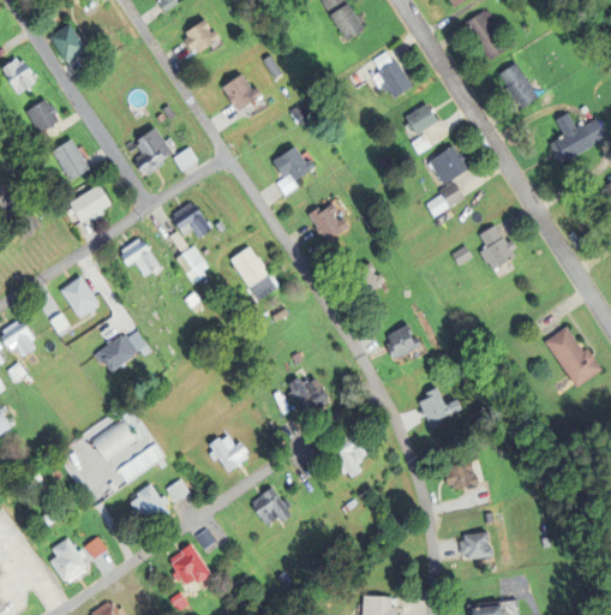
[(162,0),(157,4),(165,12),(177,3),(174,0),(162,0)]
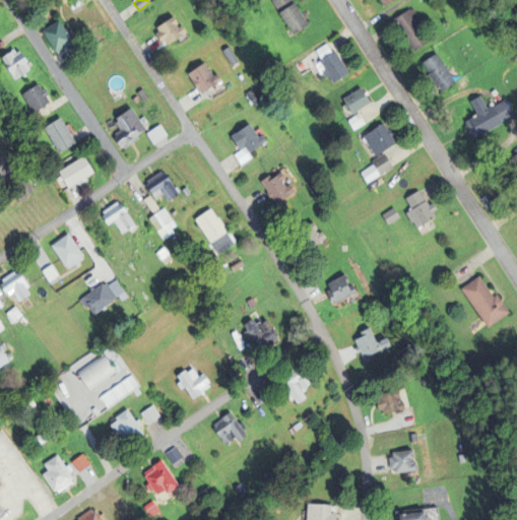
[(276,0),(300,0),(316,23),(301,34),(276,0)]
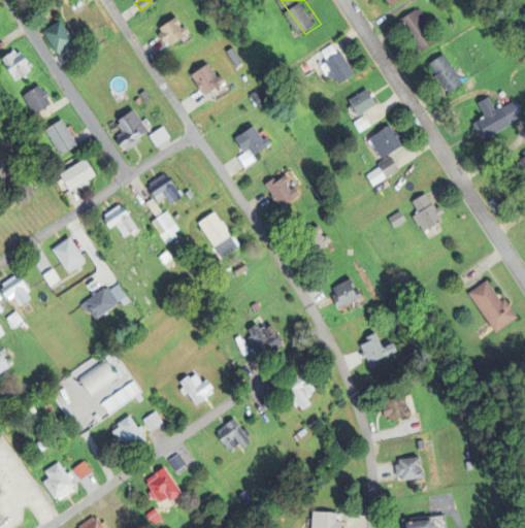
[(418,36),(416,37),(404,19),(424,6),(435,24),(432,27),(441,40),(427,50),(418,36)]
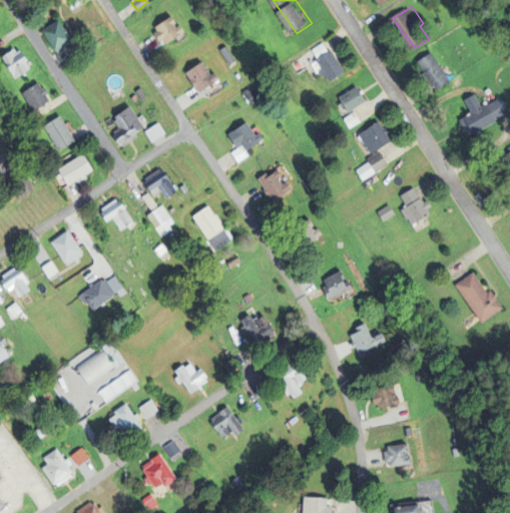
[(153,31),(155,30),(153,27),(170,15),(177,26),(179,25),(183,32),(166,44),(163,40),(160,42),(153,31)]
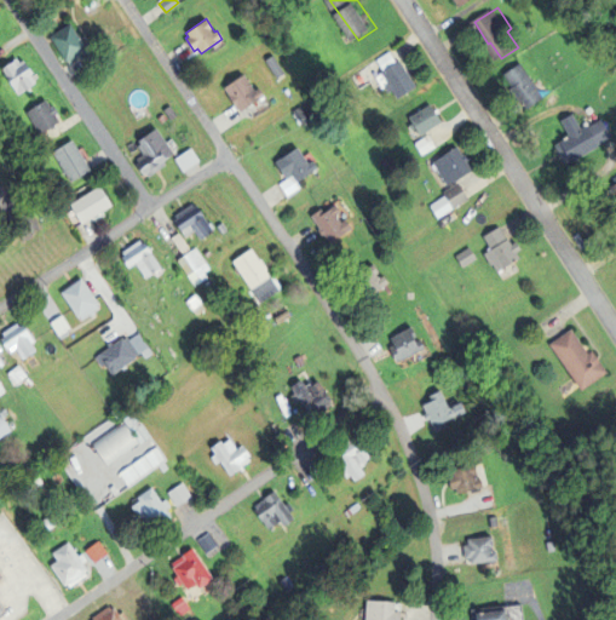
[(65,63),(85,50),(68,26),(49,38),(65,63)]
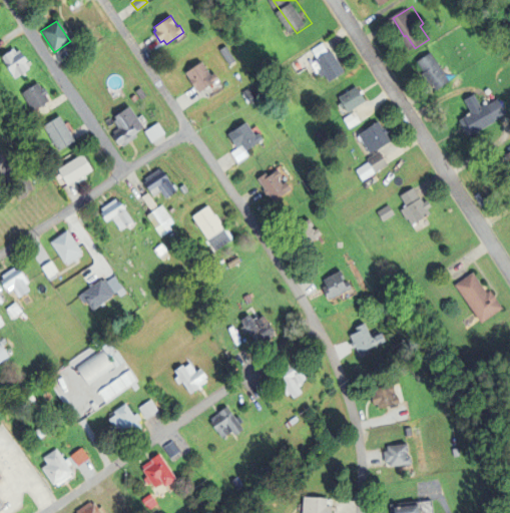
[(317,49),(328,41),(334,50),(323,57),(317,49)]
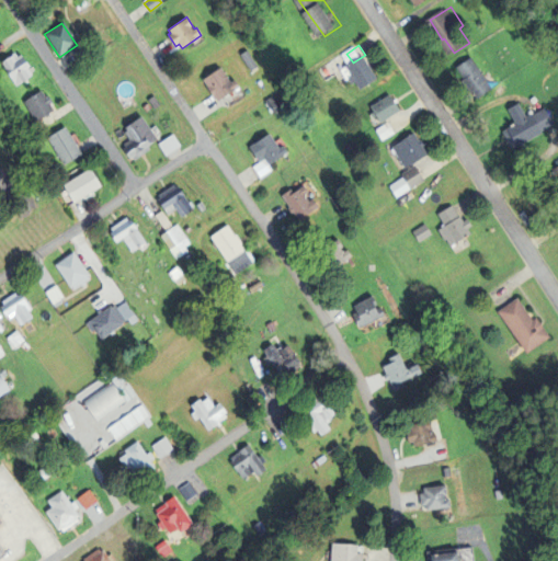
[(16,84),(35,72),(21,52),(2,65),(16,84)]
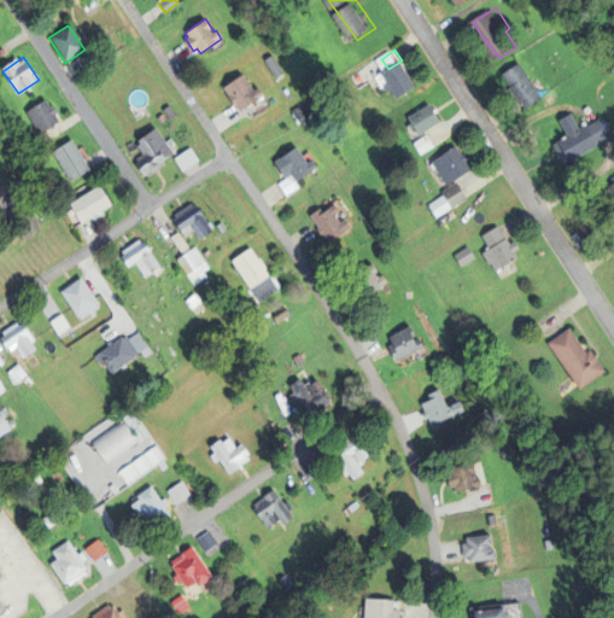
[(393,82),(386,71),(404,59),(422,86),(404,98),(397,88),(393,91),(390,85),(393,82)]
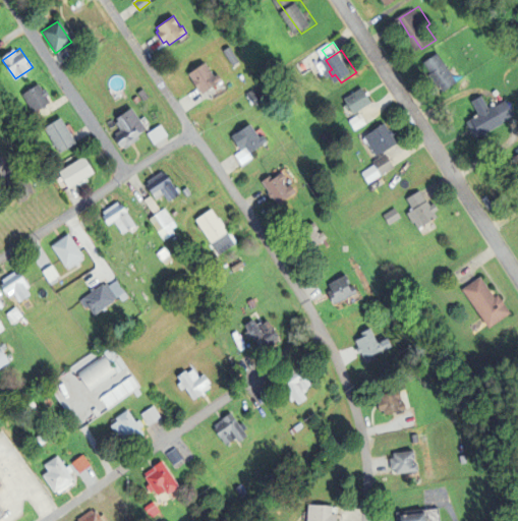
[(437,72),(429,61),(443,52),(462,81),(449,91),(444,82),(441,84),(434,74),(437,72)]
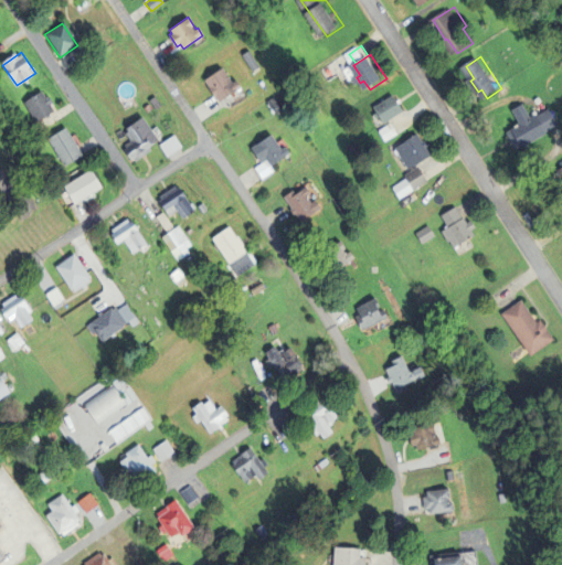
[(204,81),(219,102),(241,86),(236,80),(232,83),(222,67),(204,81)]
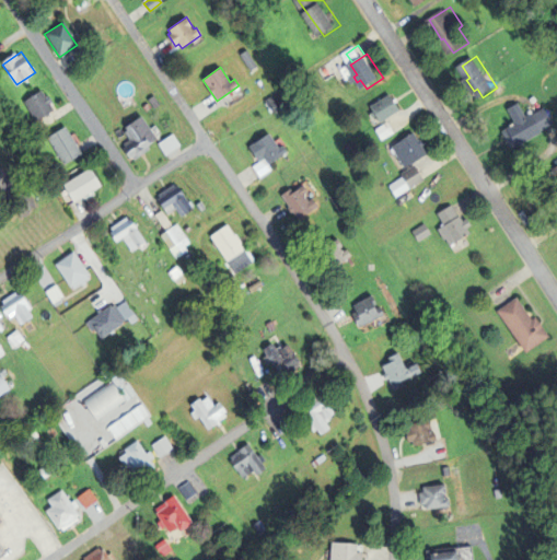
[(379,109),(375,105),(396,91),(408,108),(387,123),(382,115),(378,118),(374,113),(379,109)]
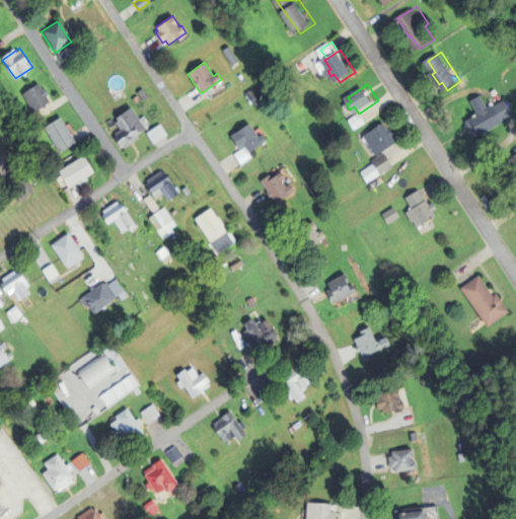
[(32,112),(49,102),(39,85),(22,93),(32,112)]
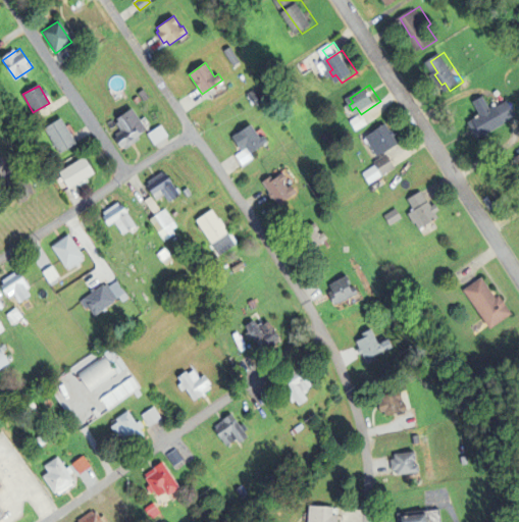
[(144,101),(148,97),(143,90),(138,93),(144,101)]
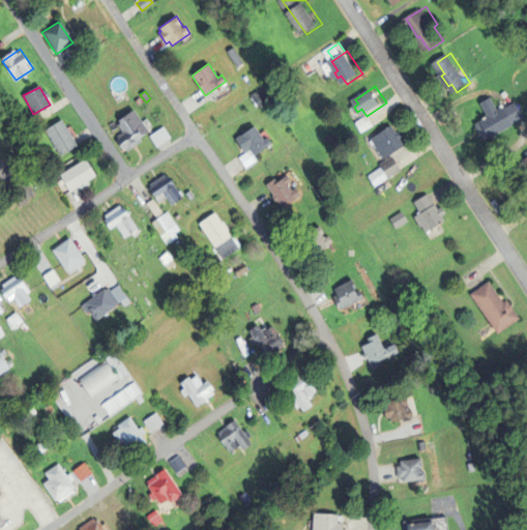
[(250,97),(257,109),(265,104),(258,91),(250,97)]
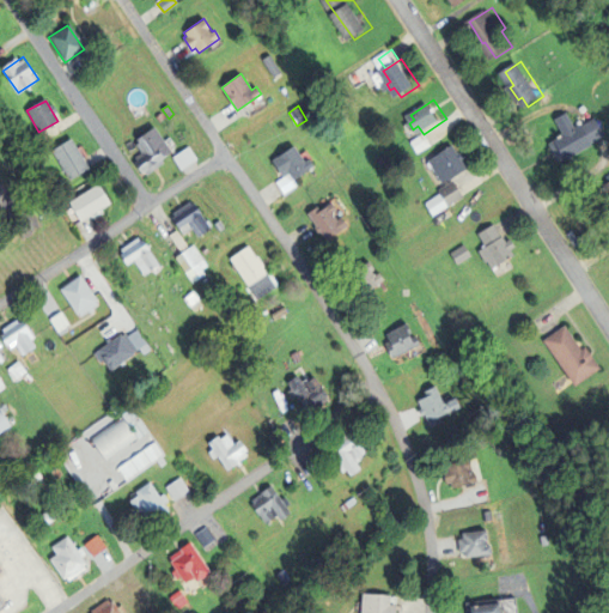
[(582,127),(601,116),(608,129),(608,139),(573,158),(561,138),(571,133),(562,117),(573,111),(582,127)]
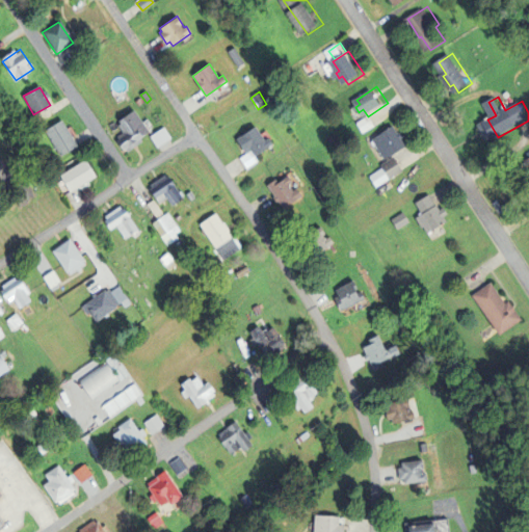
[(123,151),(150,134),(134,110),(117,121),(125,132),(115,139),(123,151)]
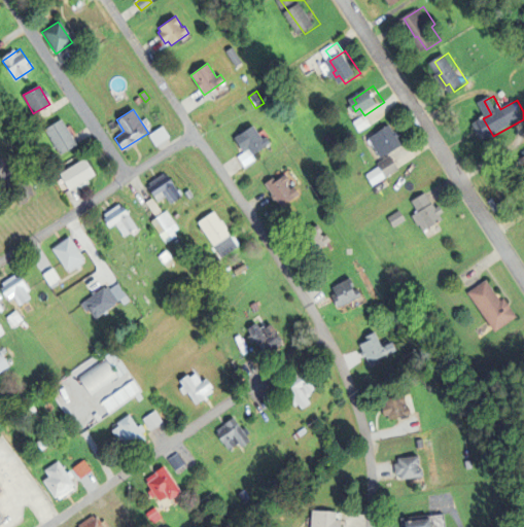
[(358,121),(370,113),(377,123),(364,131),(358,121)]
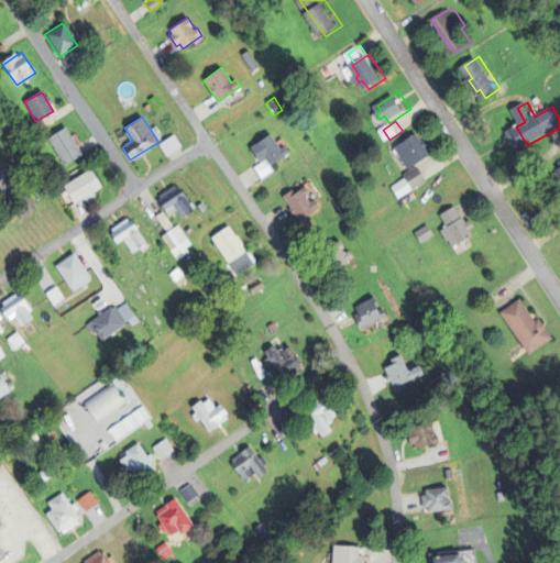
[(63,165),(80,155),(65,129),(47,139),(63,165)]
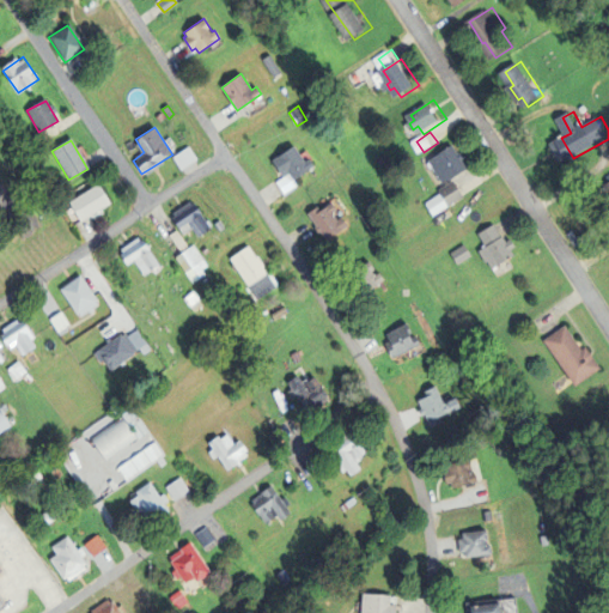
[(467,159),(473,169),(448,184),(432,161),(457,144),(462,152),(464,151),(469,158),(467,159)]
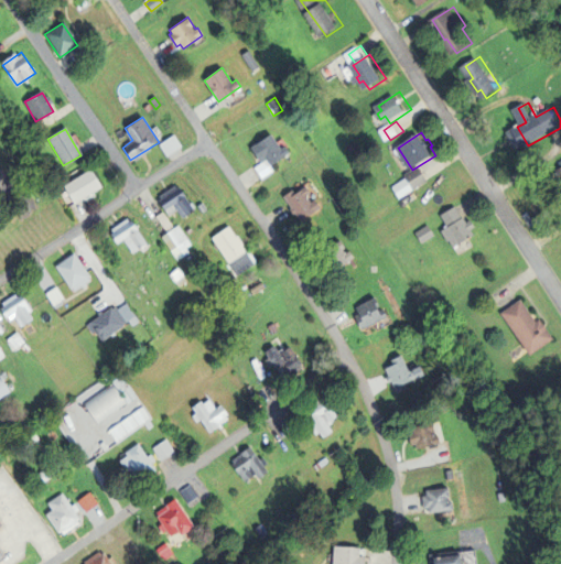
[(249,149),(270,134),(280,149),(283,147),(289,153),(271,165),(274,171),(261,180),(252,166),(259,162),(249,149)]
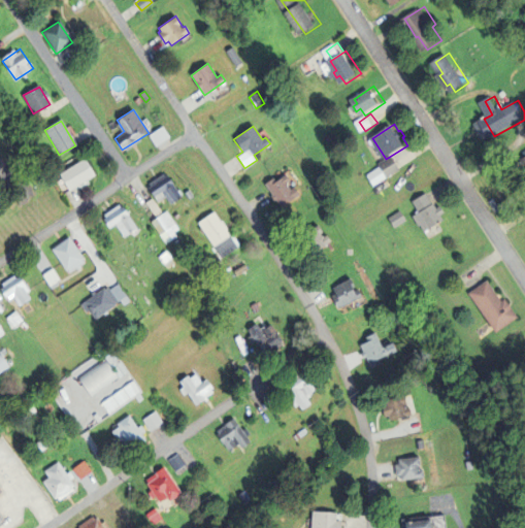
[(329,138),(338,132),(343,139),(335,145),(329,138)]
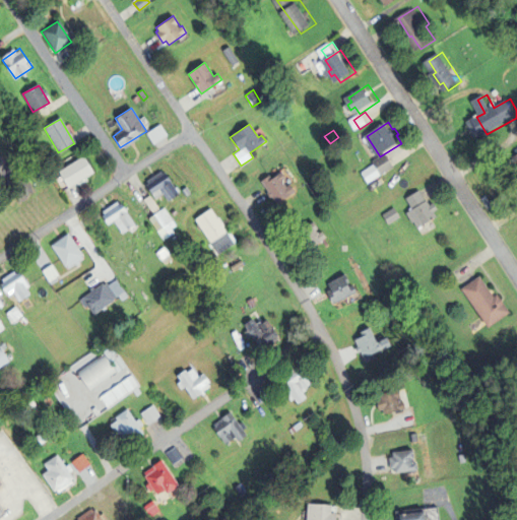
[(386,174),(378,160),(390,152),(399,166),(386,174)]
